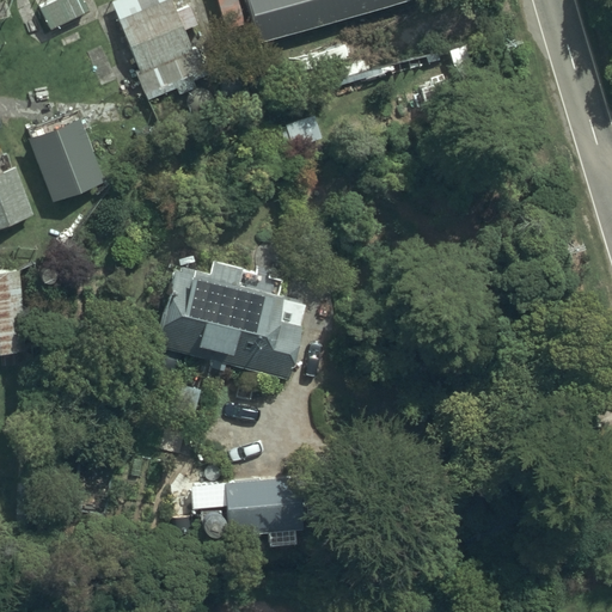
[(80,0),(37,0),(36,1),(49,29),(86,11),(80,0)]
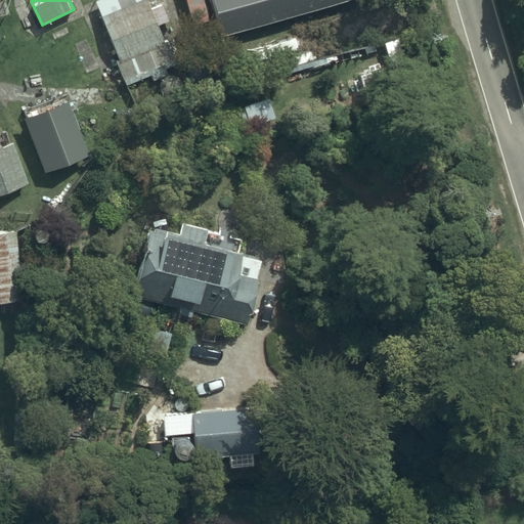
[(155,0),(148,3),(146,0),(94,0),(117,54),(114,55),(123,79),(148,69),(150,72),(164,66),(163,62),(175,57),(166,34),(162,36),(155,19),(167,14),(161,0),(155,0)]
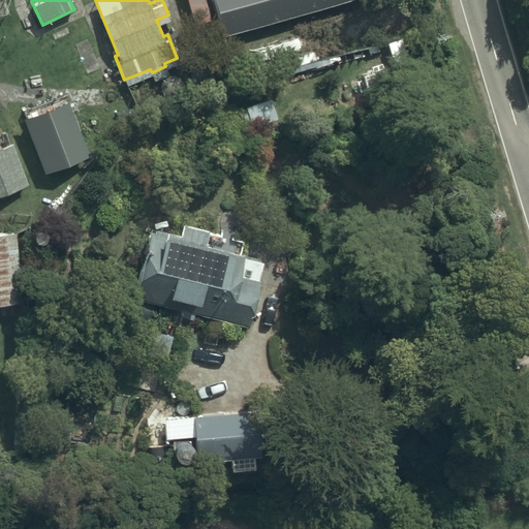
[(204,0),(183,0),(187,16),(207,10),(204,0)]
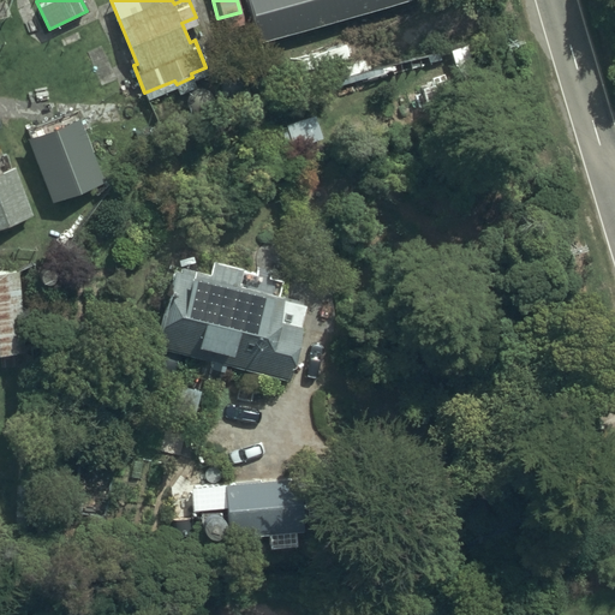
[(410,0),(246,0),(260,42),(410,0)]
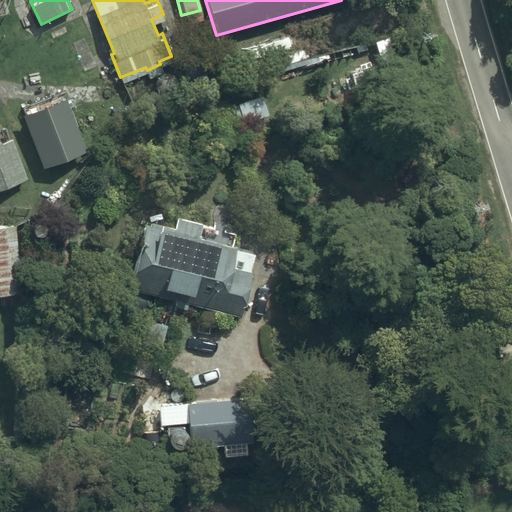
[(265,107),(259,88),(235,95),(240,114),(265,107)]
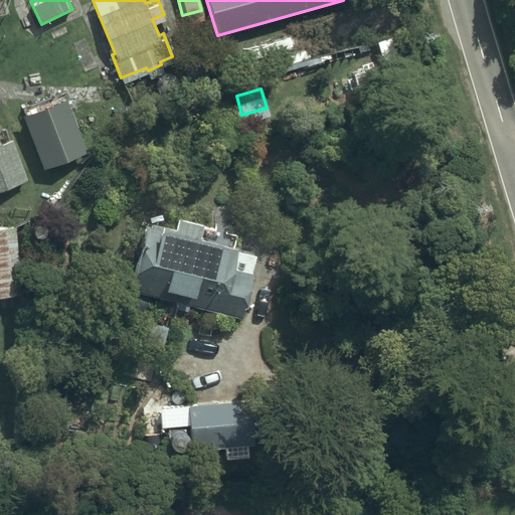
[(66,100),(23,116),(43,169),(87,153),(66,100)]
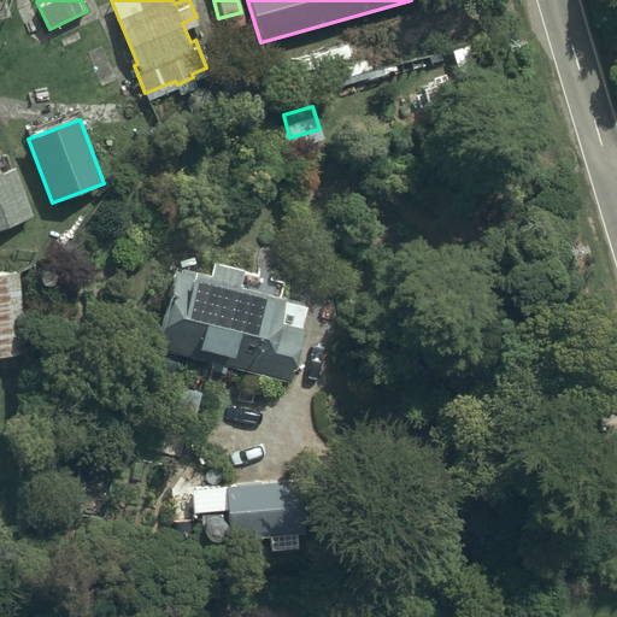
[(0,229),(33,217),(13,168),(0,172),(0,229)]
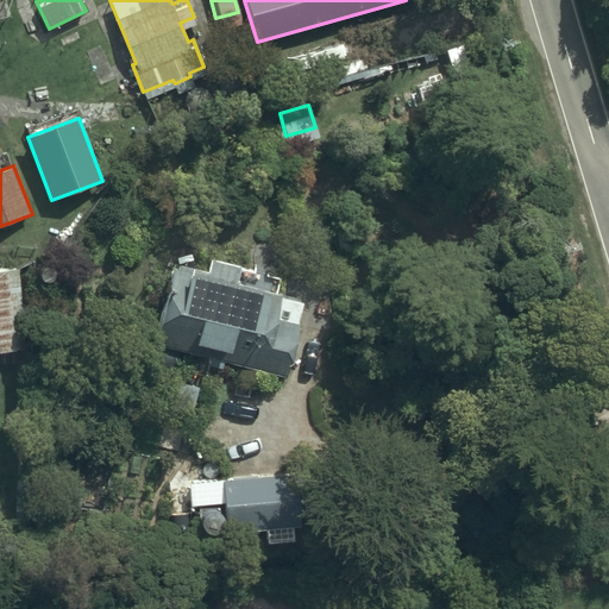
[(171,268),(152,341),(284,377),(302,303),(278,297),(280,294),(237,283),(240,267),(211,259),(207,271),(179,265),(177,270),(171,268)]
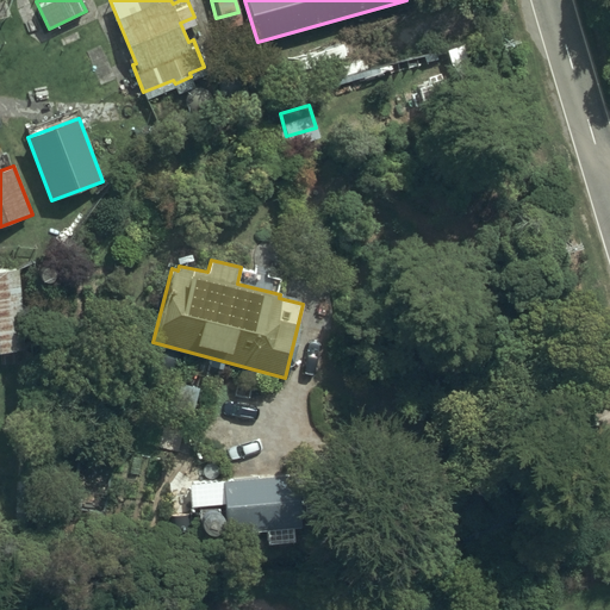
[(17,273),(0,273),(0,352),(20,352),(17,273)]
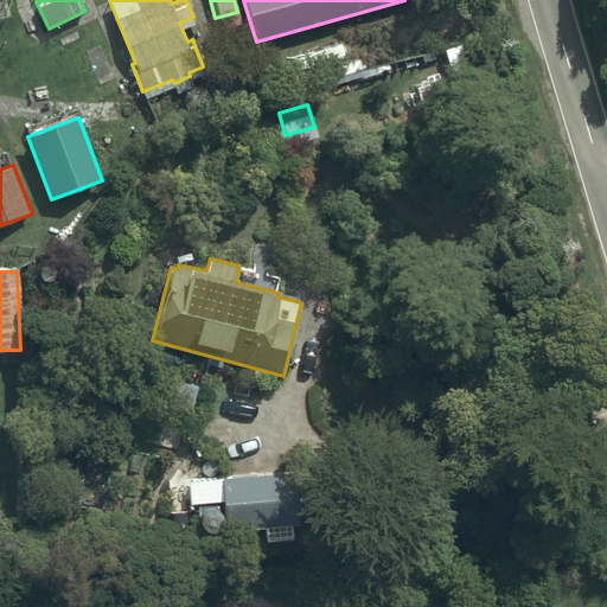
[(285,474),(190,479),(191,505),(223,504),(224,522),(287,518),(285,474)]
